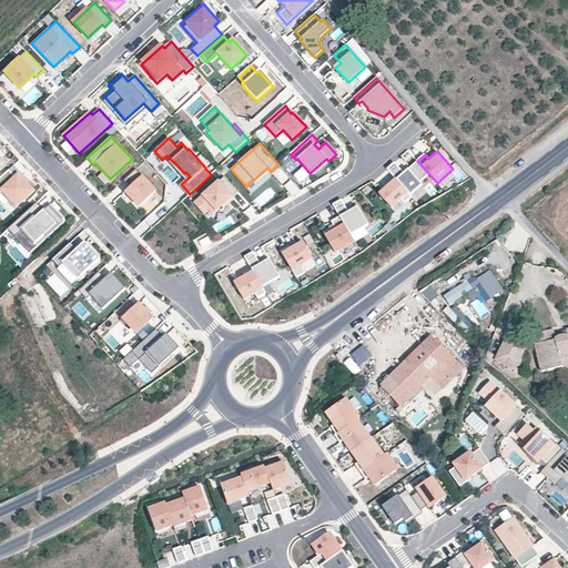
[(429,174),(417,161),(404,173),(394,162),(387,169),(396,180),(411,195),(423,185),(419,182),(429,174)]
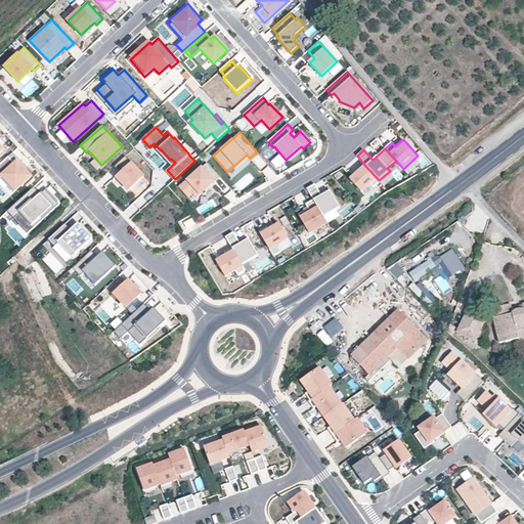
[(13,153),(8,157),(14,164),(16,161),(24,169),(26,167),(13,153)]
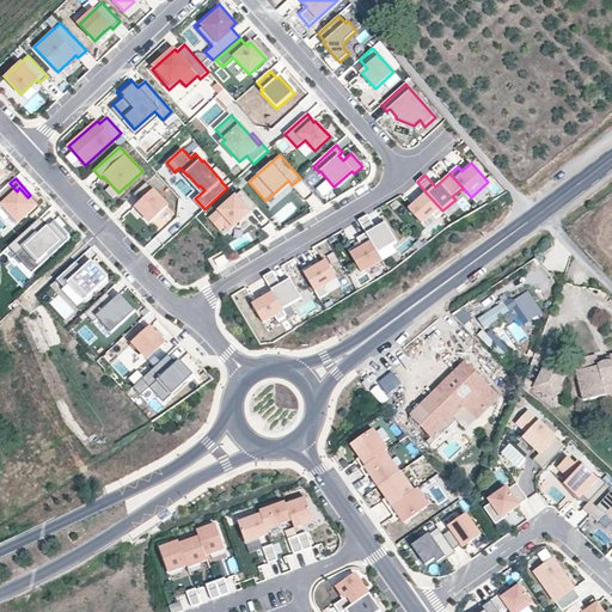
[(147,182),(134,194),(142,202),(136,207),(151,222),(169,206),(147,182)]
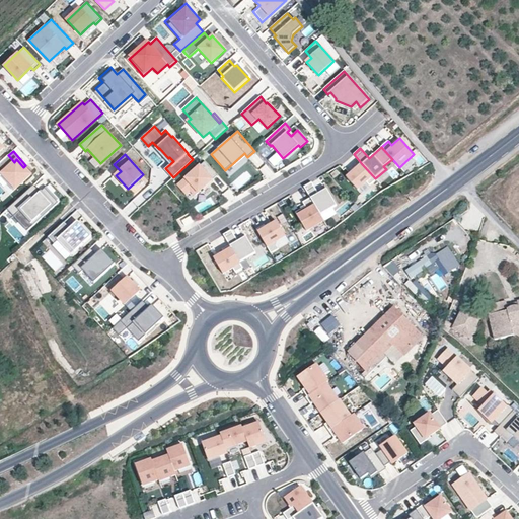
[(8,155),(0,162),(0,176),(2,174),(16,189),(30,175),(23,167),(16,159),(14,162),(8,155)]
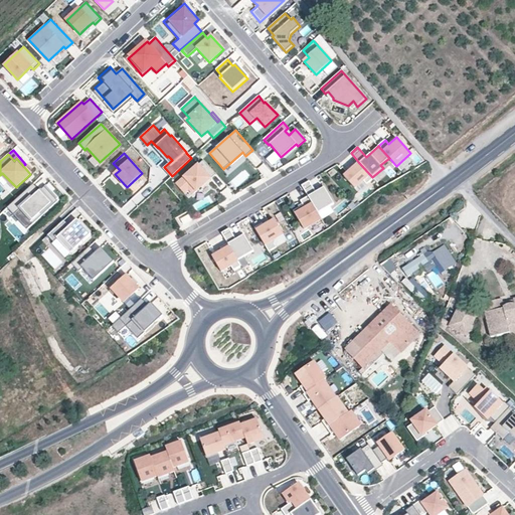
[(216,173),(204,160),(176,184),(184,193),(189,189),(193,194),(216,173)]
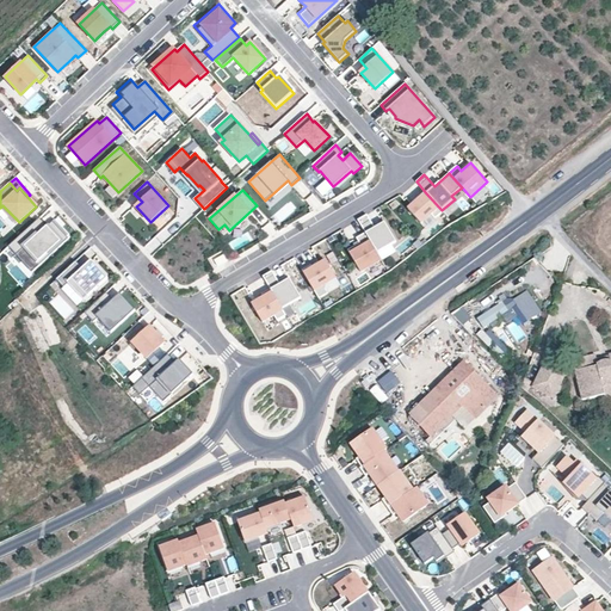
[(431,215),(436,218),(443,213),(442,210),(426,193),(408,209),(421,223),(431,215)]
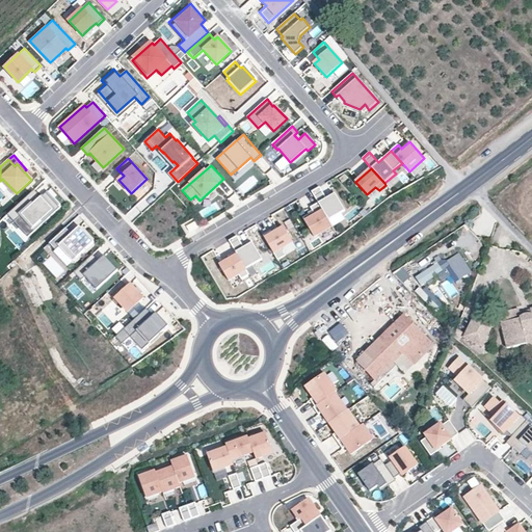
[(2,179),(0,181),(14,195),(17,193),(2,179)]
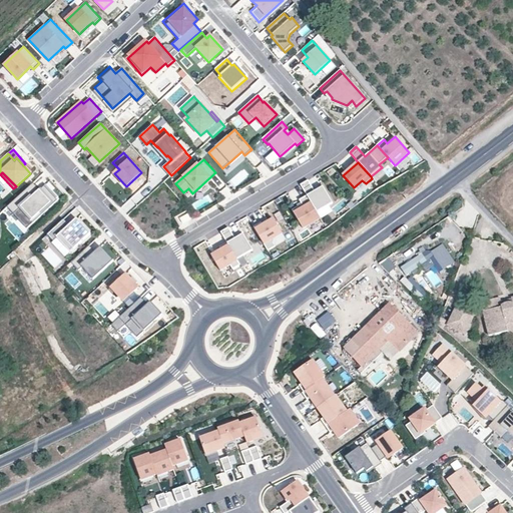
[(309,180),(301,184),(307,195),(317,212),(333,203),(323,186),(315,191),(309,180)]
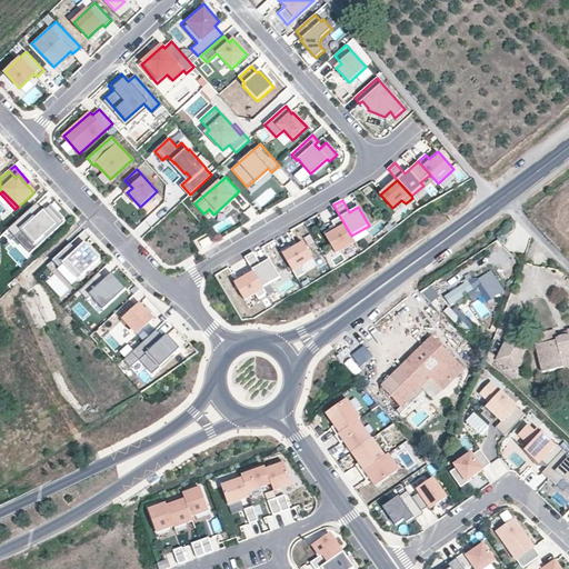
[(45,211),(37,203),(8,230),(28,251),(36,243),(38,247),(63,222),(56,213),(53,215),(50,211),(52,209),(49,206),(45,211)]
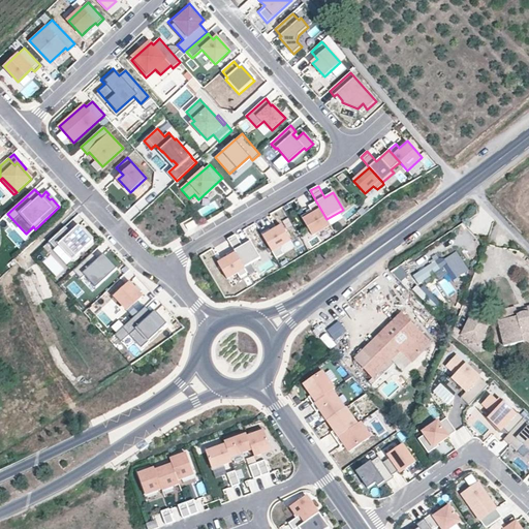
[(327,219),(316,201),(309,206),(311,211),(302,217),(313,236),(331,225),(327,219)]
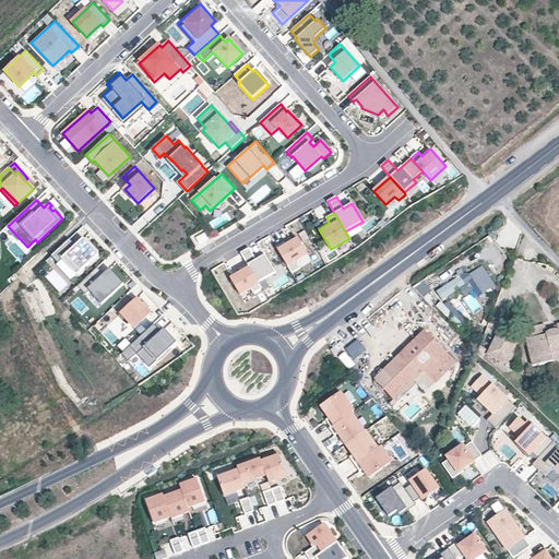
[(199,244),(207,238),(204,233),(195,238),(199,244)]
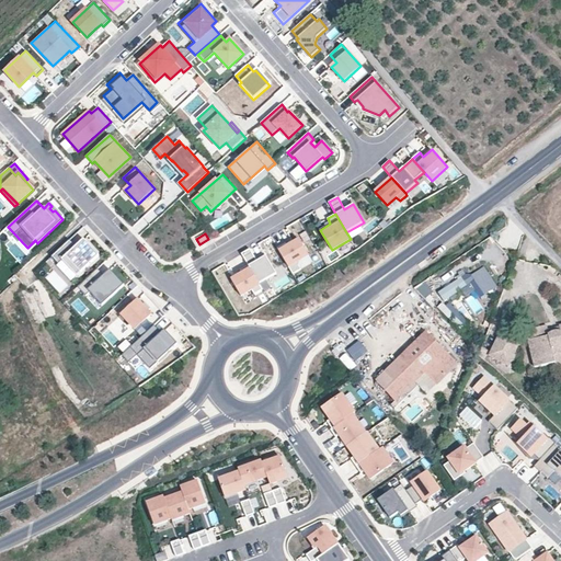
[(69,240),(52,256),(58,264),(63,261),(77,276),(99,255),(84,239),(76,247),(69,240)]
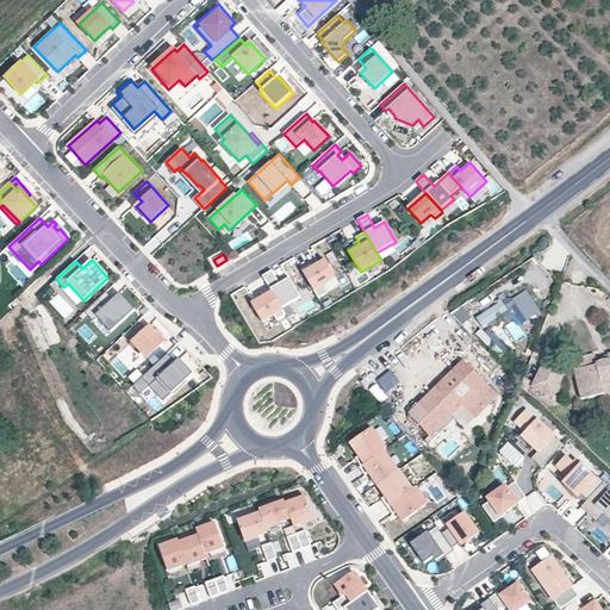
[(302,269),(318,298),(328,293),(324,288),(328,287),(325,284),(336,278),(325,260),(312,268),(311,265),(302,269)]
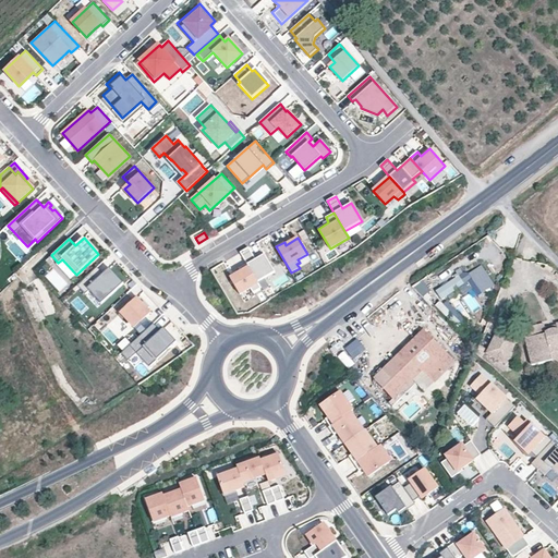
[(29,249),(37,242),(35,239),(27,246),(29,249)]
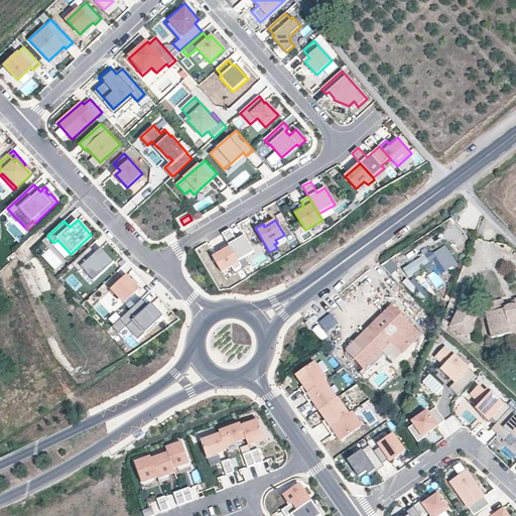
[(236,240),(230,229),(222,234),(228,242),(238,261),(254,252),(244,235),(236,240)]
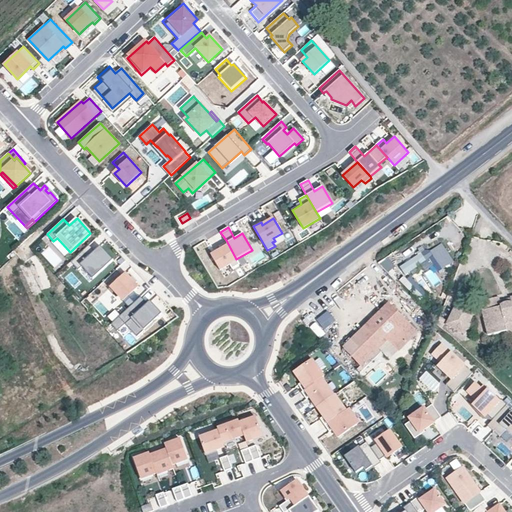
[(236,259),(226,240),(208,251),(219,269),(236,259)]
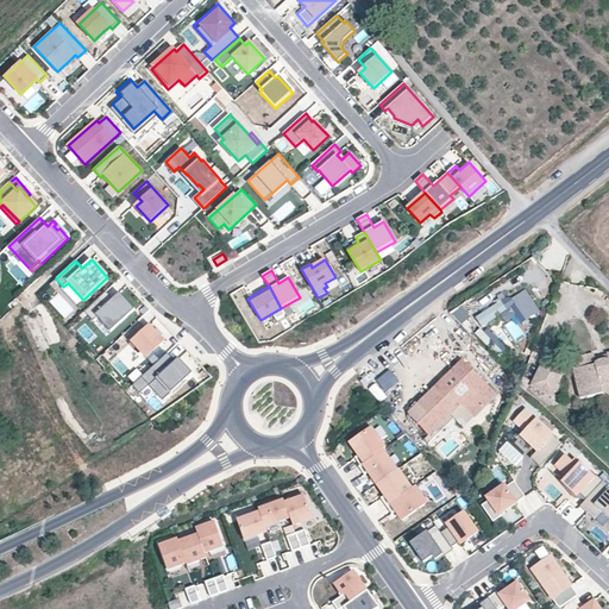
[(506,296),(501,300),(507,311),(501,314),(504,320),(515,313),(521,321),(539,311),(526,289),(512,297),(506,296)]
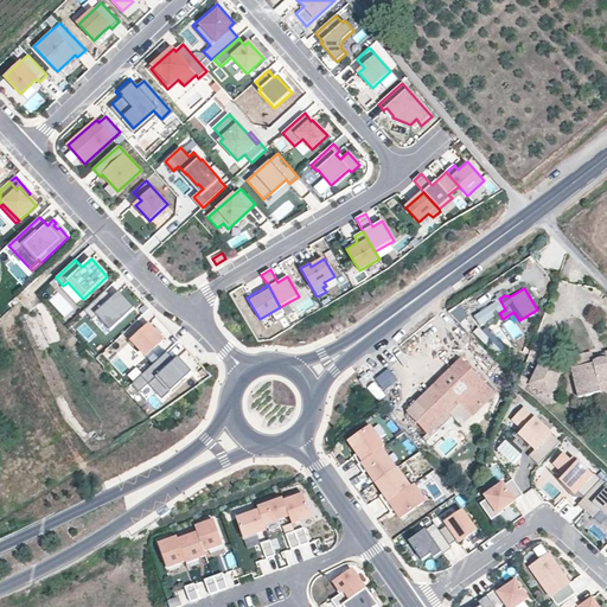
[(97,317),(110,331),(135,308),(120,292),(113,298),(106,291),(84,311),(93,320),(97,317)]
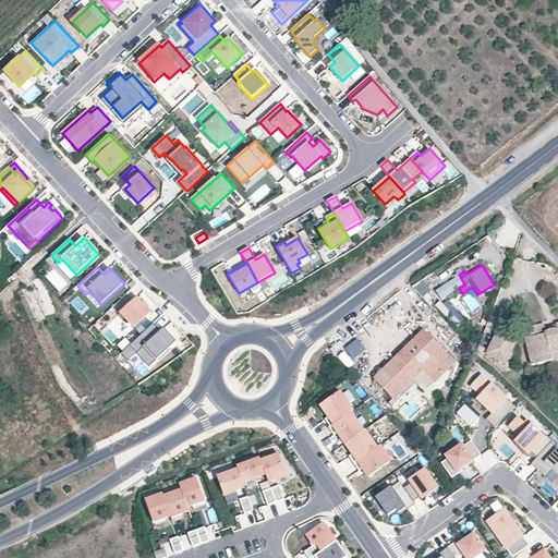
[(464,284),(459,275),(436,290),(443,299),(459,288),(464,284)]
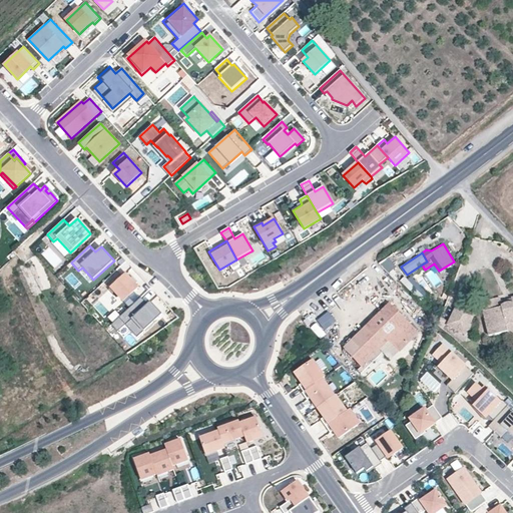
[(122,278),(107,291),(115,300),(120,305),(135,291),(122,278)]
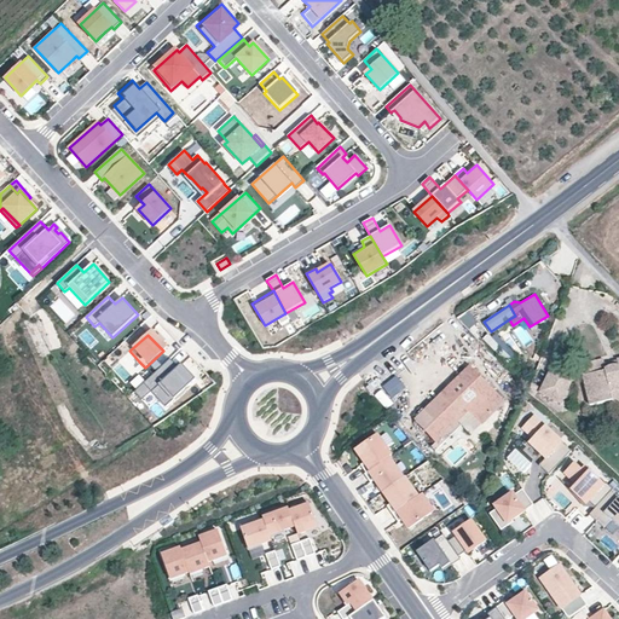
[(139,362),(129,351),(126,354),(134,365),(139,362)]
